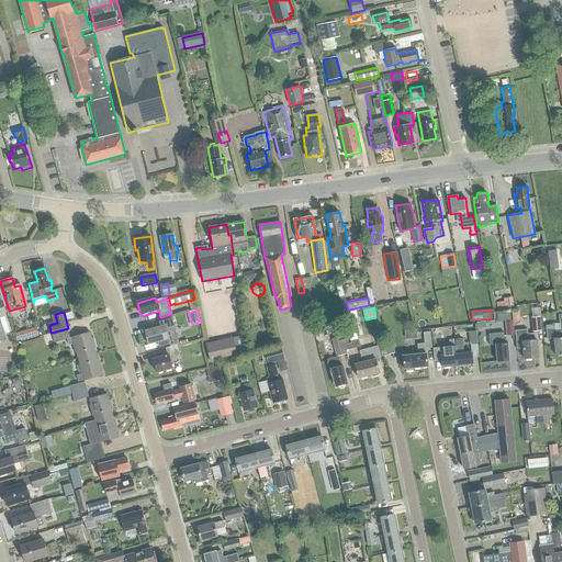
[(145,332),(146,337),(144,337),(146,344),(147,344),(148,345),(157,343),(158,348),(169,345),(166,334),(175,330),(171,317),(158,321),(159,327),(145,332)]
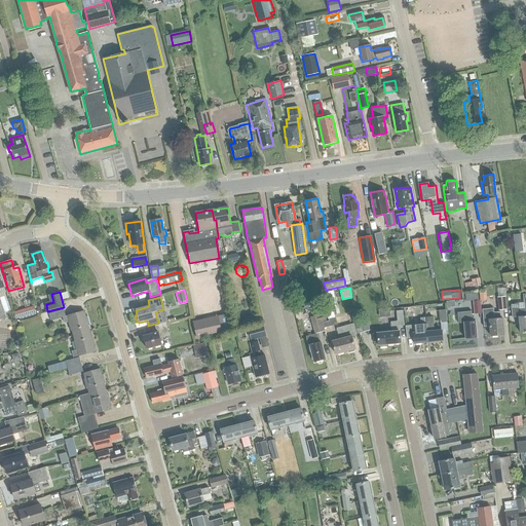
[(497,298),(498,310),(505,310),(504,297),(497,298)]
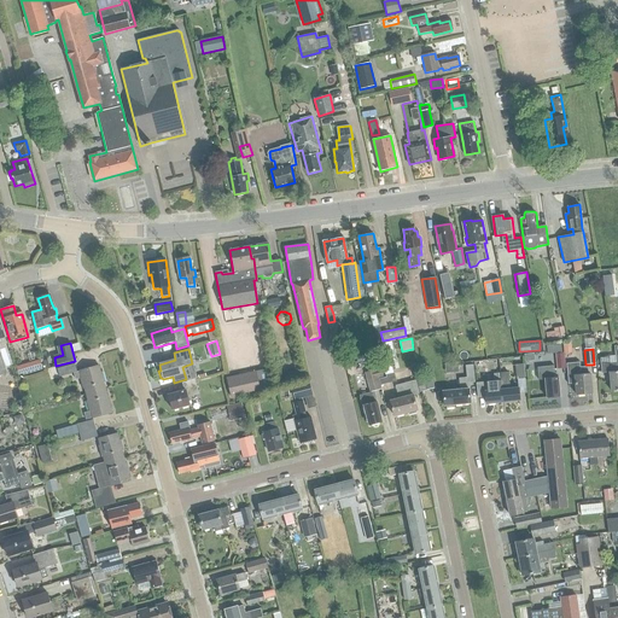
[(610,356),(600,357),(601,373),(610,372),(611,391),(617,390),(617,361),(611,362),(610,356)]
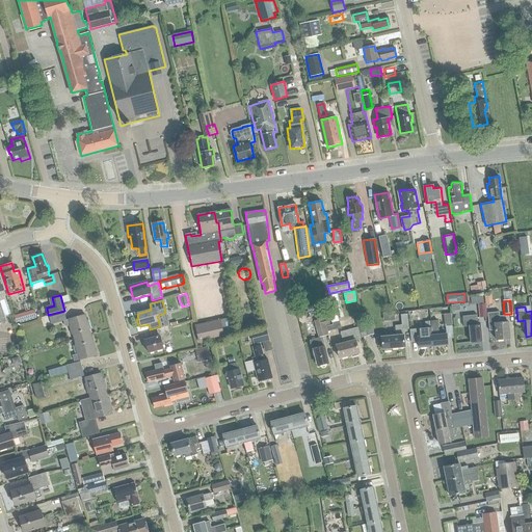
[(14,315),(16,323),(36,317),(34,309),(14,315)]
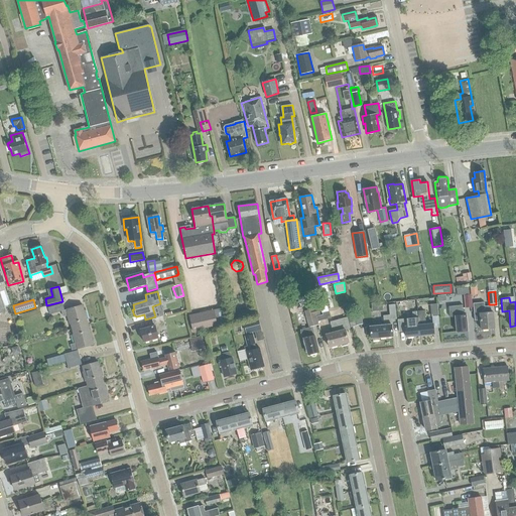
[(243,318),(255,316),(252,302),(246,304),(247,310),(241,311),(243,318)]
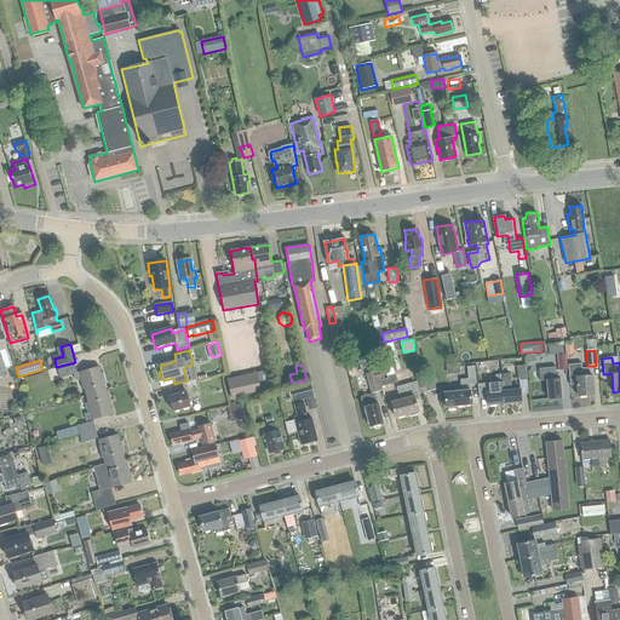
[(379,380),(384,379),(380,363),(368,367),(371,373),(367,374),(372,394),(361,396),(363,407),(365,407),(371,426),(383,423),(374,391),(382,390),(379,380)]
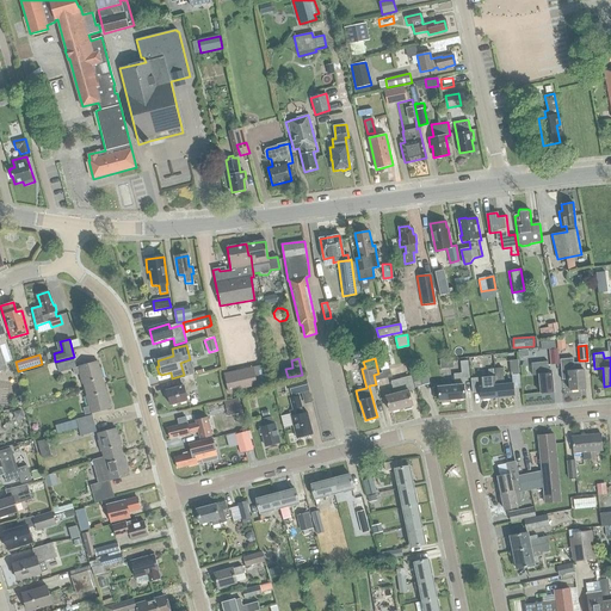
[(584,370),(581,370),(581,363),(573,363),(573,358),(560,359),(562,380),(569,380),(569,390),(585,389),(584,370)]
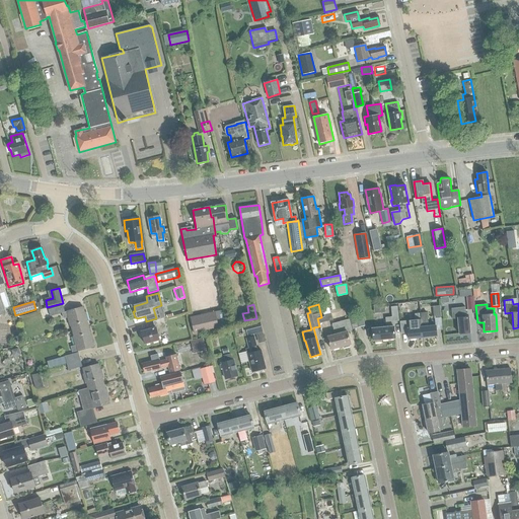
[(70,325),(72,331),(88,326),(87,321),(85,312),(84,312),(83,307),(67,312),(67,311),(64,312),(63,306),(48,311),(50,317),(62,314),(63,319),(68,317),(70,326),(70,325)]
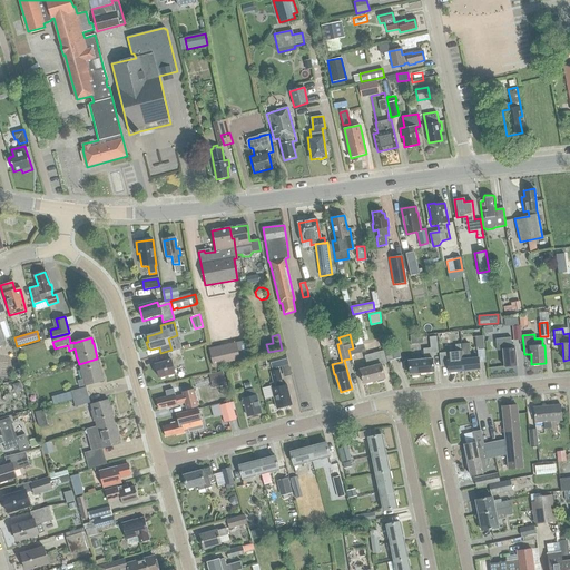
[(431,353),(438,353),(436,336),(430,337),(431,349),(423,349),(424,360),(409,361),(410,374),(412,374),(412,376),(419,375),(419,373),(433,372),(432,359),(431,353)]
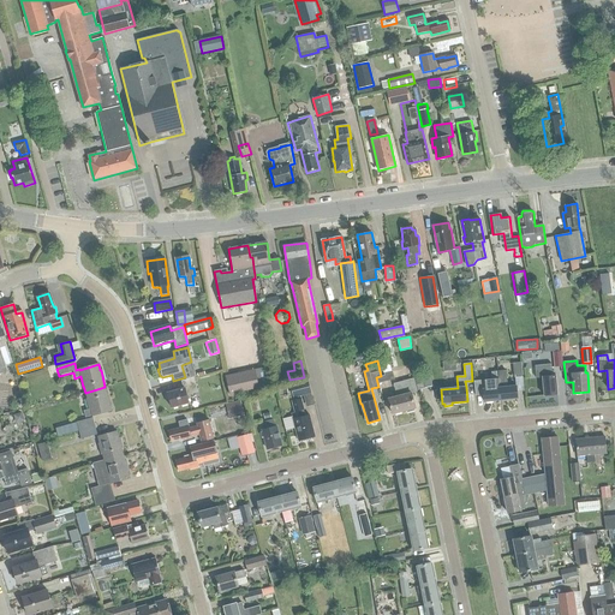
[(542,378),(544,396),(557,395),(555,376),(553,376),(550,364),(533,366),(536,380),(542,378)]
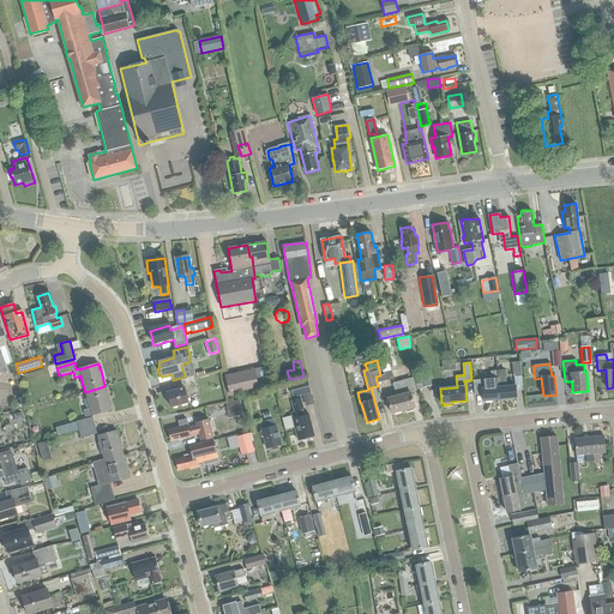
[(259,390),(254,369),(226,377),(230,397),(259,390)]
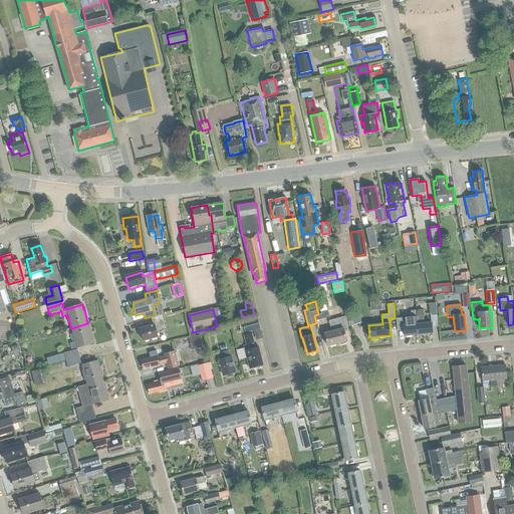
[(346,313),(349,325),(360,322),(357,310),(346,313)]
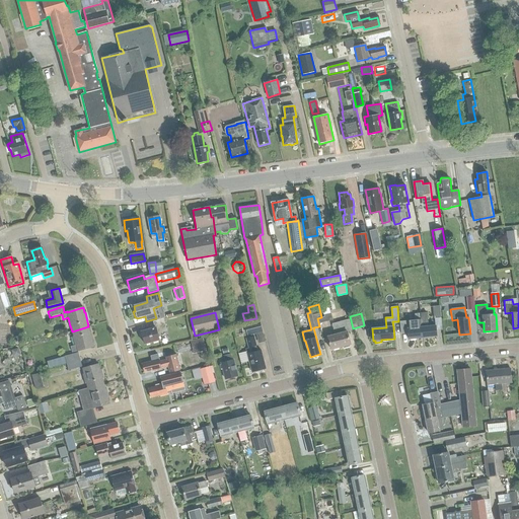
[(420,314),(422,338),(436,337),(435,326),(429,326),(428,313),(420,314)]
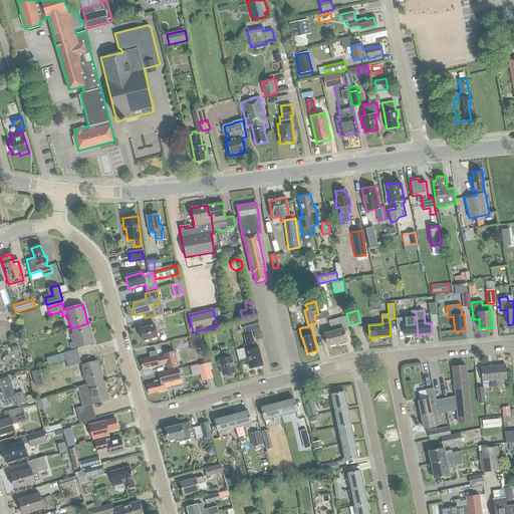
[(412,317),(396,318),(397,330),(404,330),(404,335),(418,334),(416,311),(411,311),(412,317)]
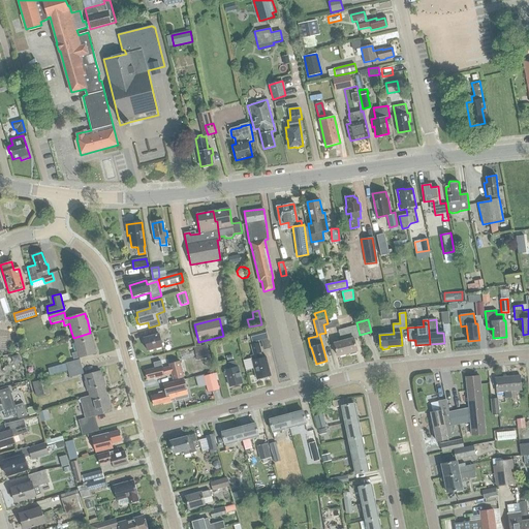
[(143,340),(147,351),(162,347),(160,341),(170,338),(166,325),(156,329),(158,335),(143,340)]
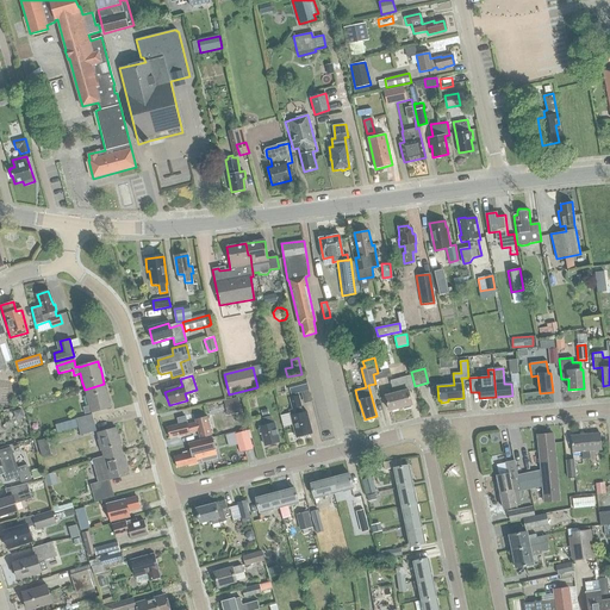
[(412,405),(408,390),(414,388),(410,375),(391,380),(393,393),(385,396),(388,411),(404,406),(404,409),(411,408),(410,405),(412,405)]
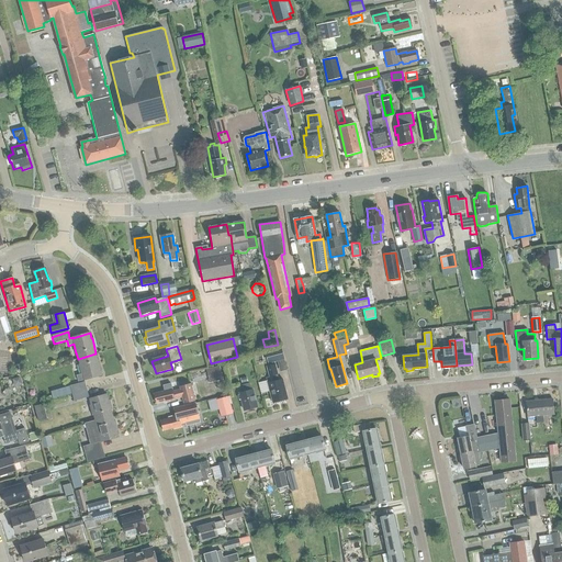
[(284,360),(281,348),(266,352),(269,364),(284,360)]
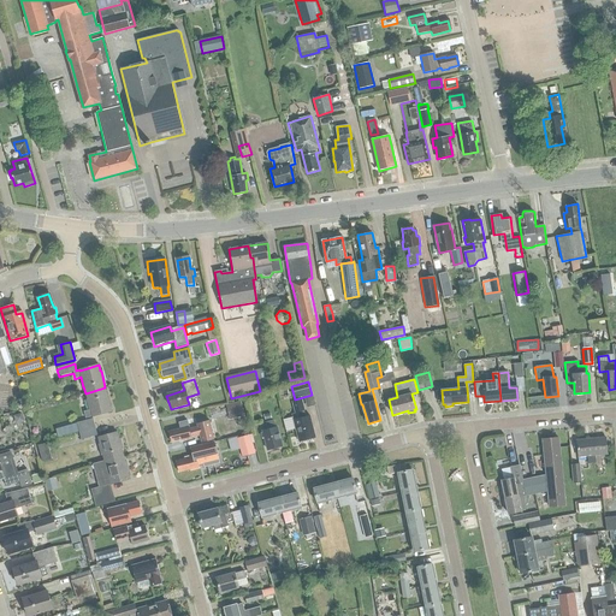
[(86,394),(87,400),(86,400),(89,410),(83,412),(86,419),(111,412),(110,404),(111,403),(107,394),(105,388),(86,394)]
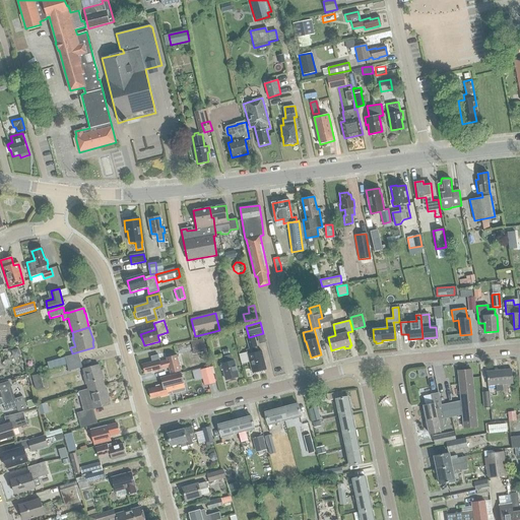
[(247,339),(249,348),(250,348),(251,352),(247,353),(252,373),(266,370),(261,349),(257,350),(256,346),(257,346),(255,337),(247,339)]
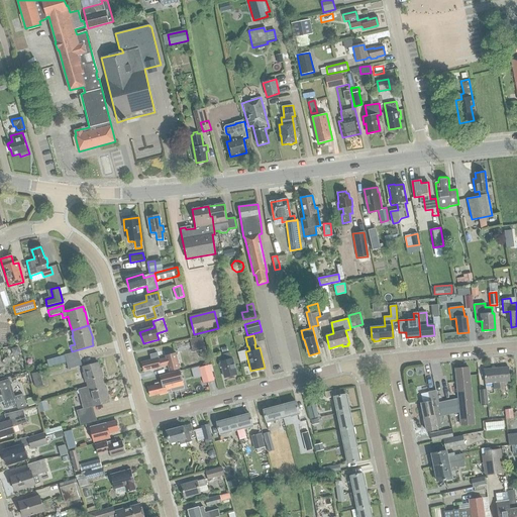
[(202,336),(190,339),(193,350),(205,347),(202,336)]
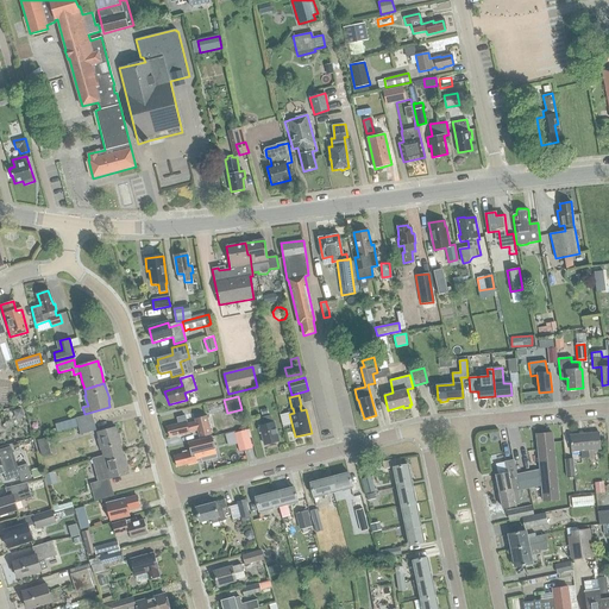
[(22,408),(13,412),(14,415),(19,419),(24,416),(22,408)]
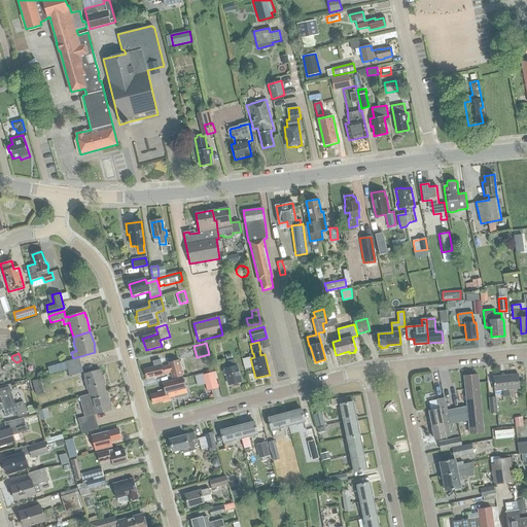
[(78,358),(65,361),(67,370),(80,365),(78,358)]
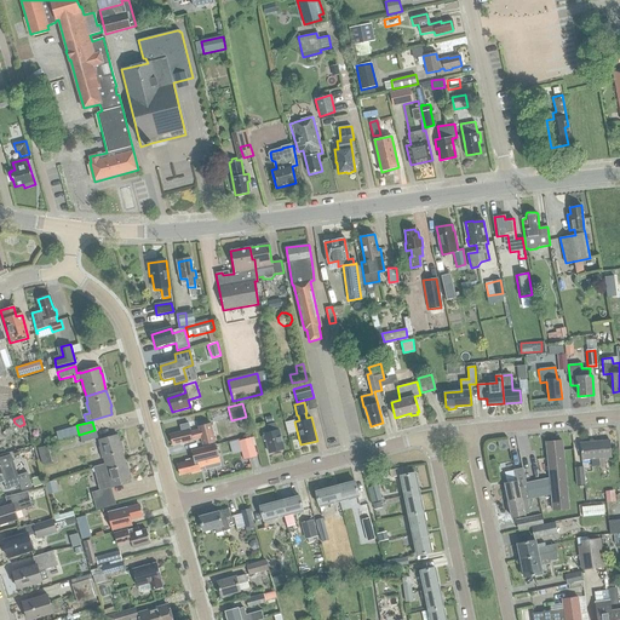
[(208,423),(196,426),(197,431),(190,432),(189,429),(182,430),(182,431),(170,435),(172,446),(182,443),(182,446),(193,442),(193,441),(199,440),(201,447),(213,443),(208,423)]
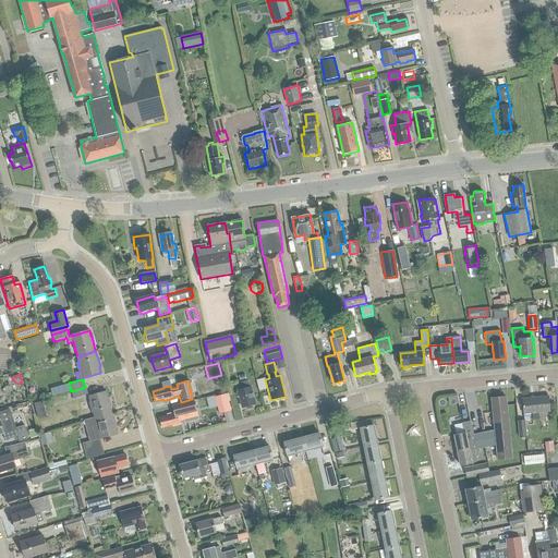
[(255,404),(251,387),(249,387),(247,381),(240,383),(242,389),(238,390),(242,408),(255,404)]
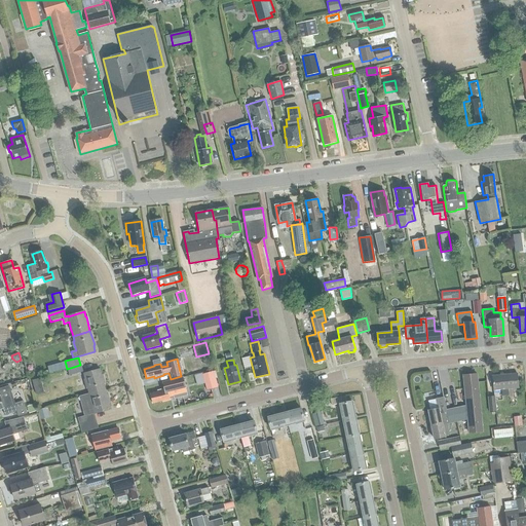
[(67,369),(69,376),(82,373),(80,365),(67,369)]
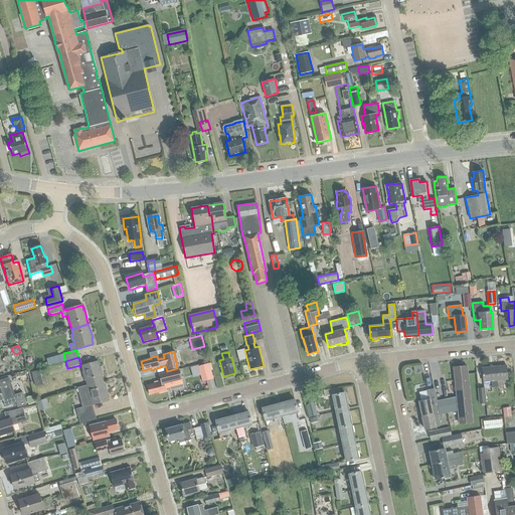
[(86,380),(87,385),(104,381),(102,375),(103,375),(101,366),(100,367),(98,361),(81,366),(82,371),(84,380),(86,380)]
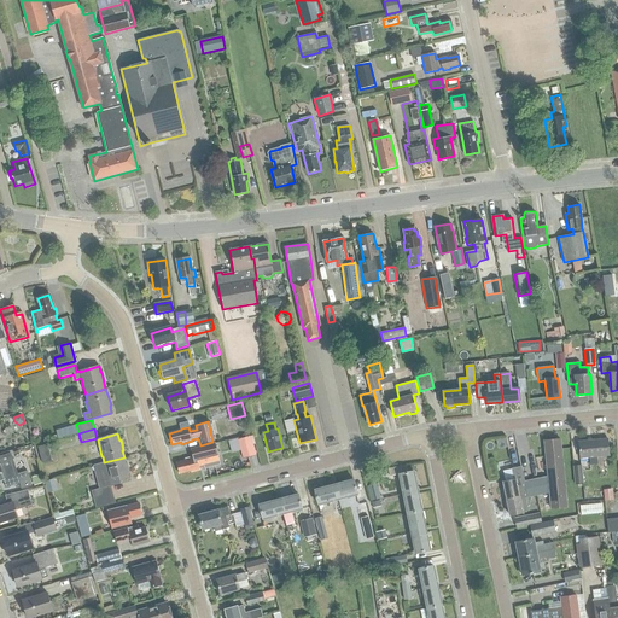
[(256,455),(250,436),(240,439),(239,439),(242,450),(244,458),(256,455)]
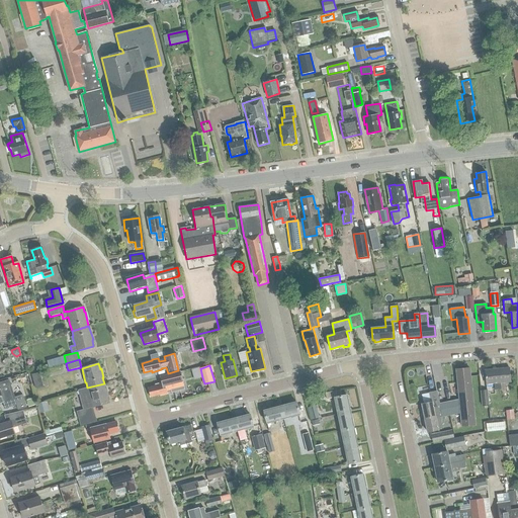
[(442,418),(461,414),(462,427),(476,425),(469,368),(456,369),(459,400),(440,404),(442,418)]
